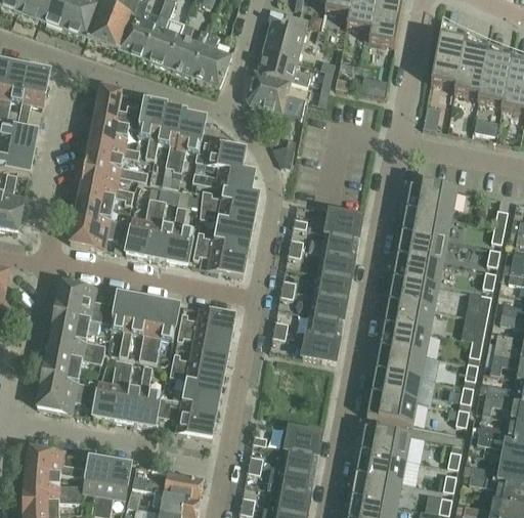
[(0,0),(0,3),(18,10),(22,0),(0,0)]
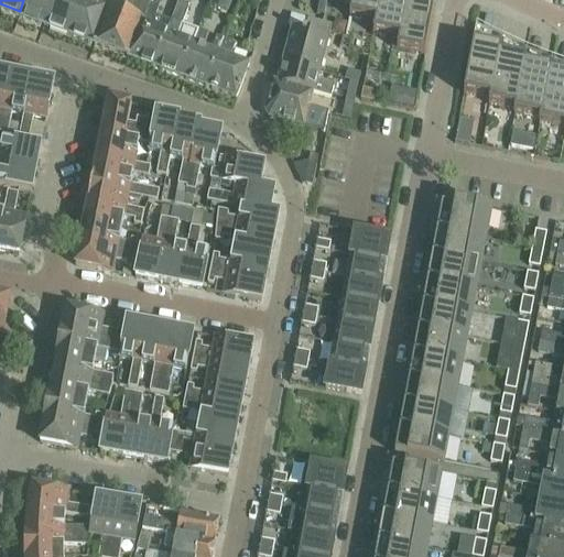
[(23,0),(20,11),(44,21),(51,0),(23,0)]
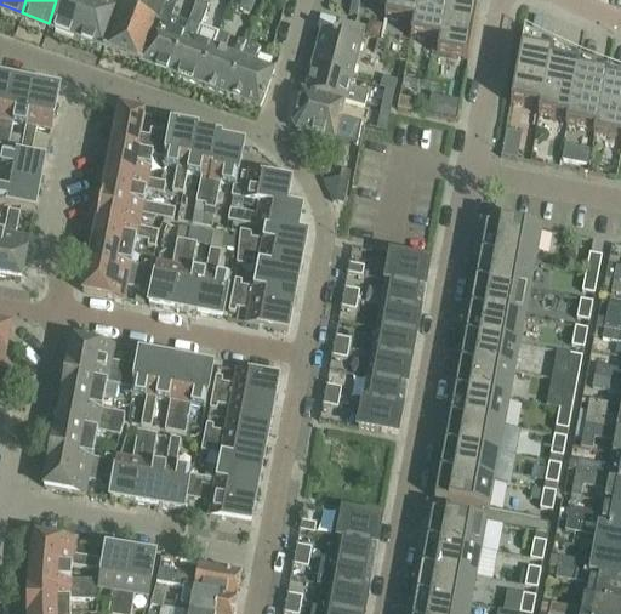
[(56,0),(49,23),(77,33),(89,0),(56,0)]
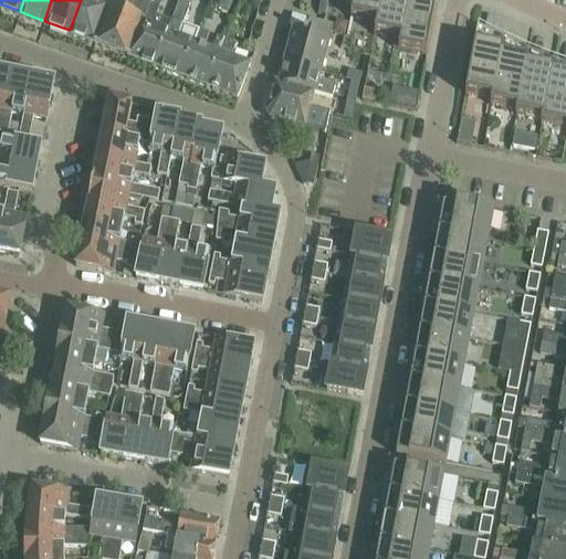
[(81,0),(70,30),(95,40),(111,0),(81,0)]
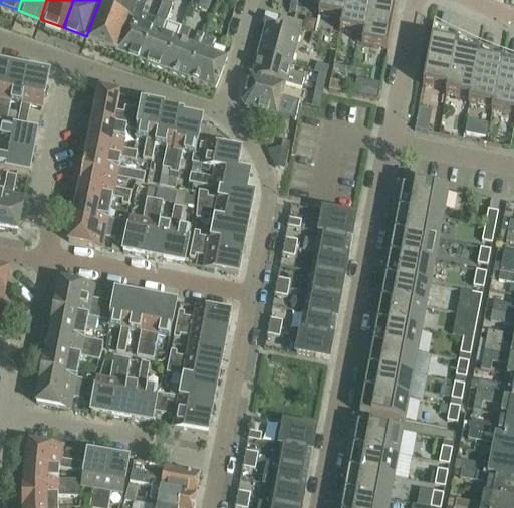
[(100,0),(86,36),(115,47),(116,48),(132,5),(134,0),(100,0)]
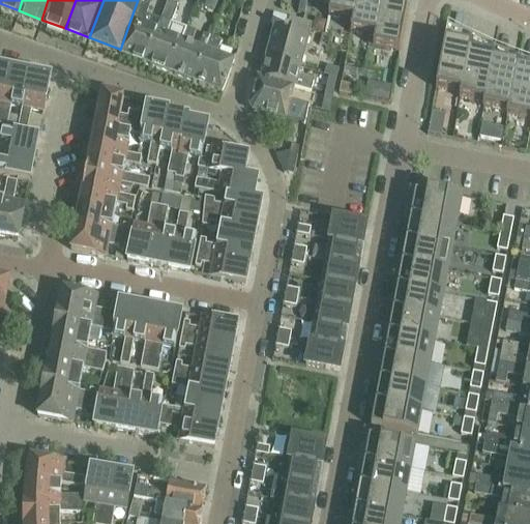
[(149,2),(144,0),(138,0),(136,5),(120,50),(145,59),(156,26),(142,21),(149,2)]
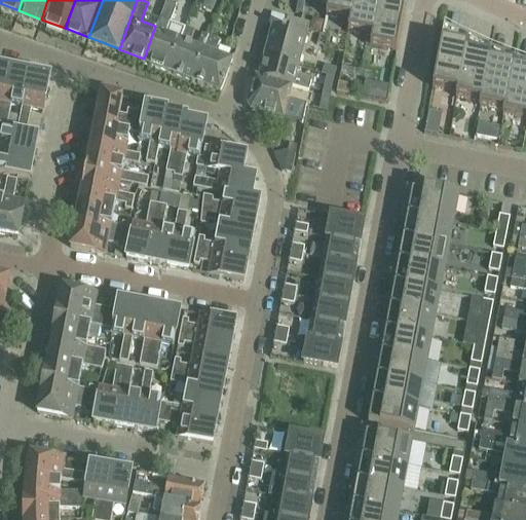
[(155,26),(144,59),(168,67),(185,24),(170,17),(176,2),(175,2),(175,0),(165,0),(155,26)]
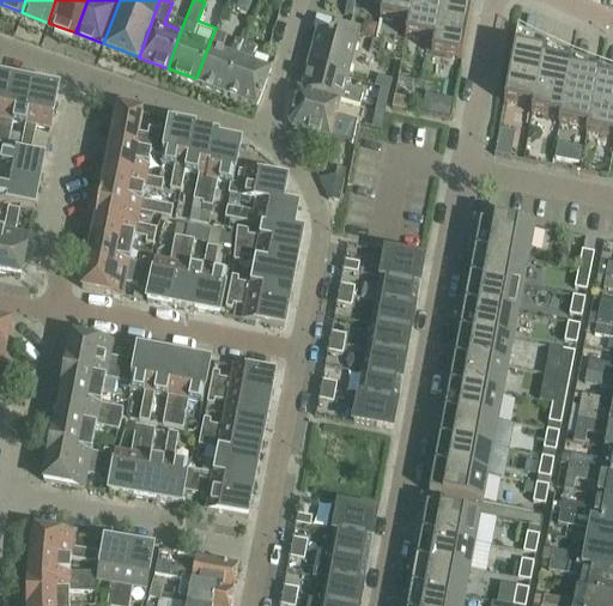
[(230,0),(242,5),(241,7),(246,10),(249,0),(230,0)]
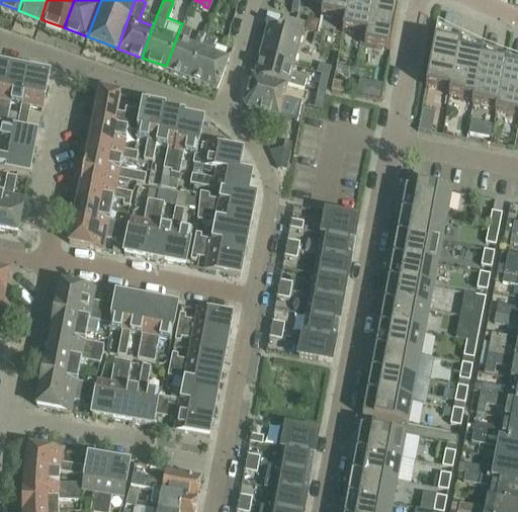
[(323,0),(321,11),(344,15),(342,27),(343,27),(348,0),(323,0)]
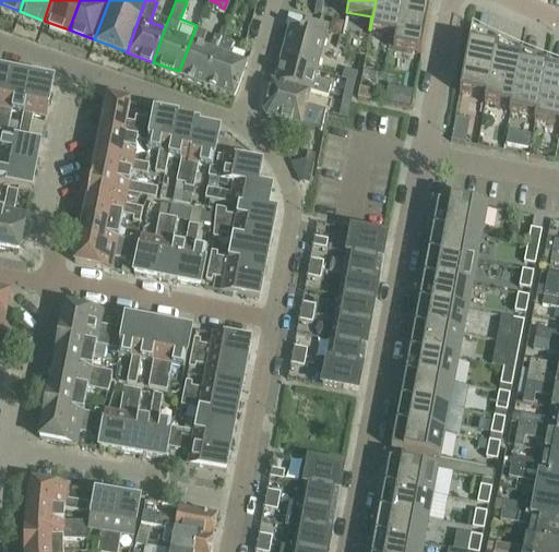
[(376,0),(370,30),(395,34),(393,45),(394,45),(402,0),(376,0)]
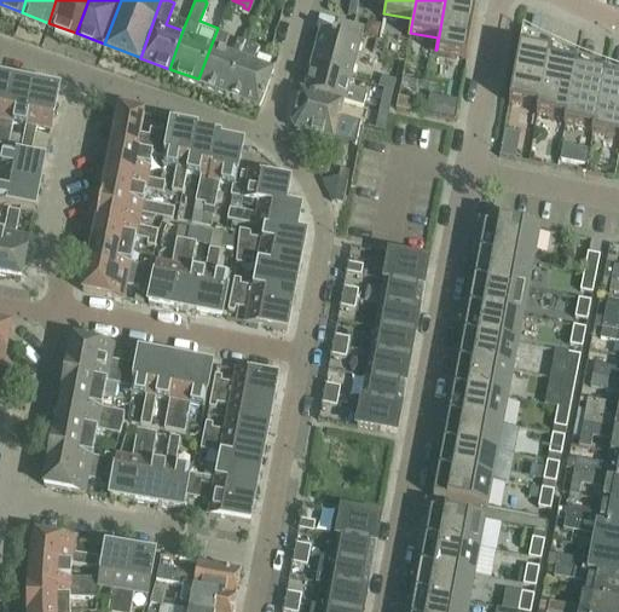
[(445,0),(437,50),(466,56),(476,0),(445,0)]
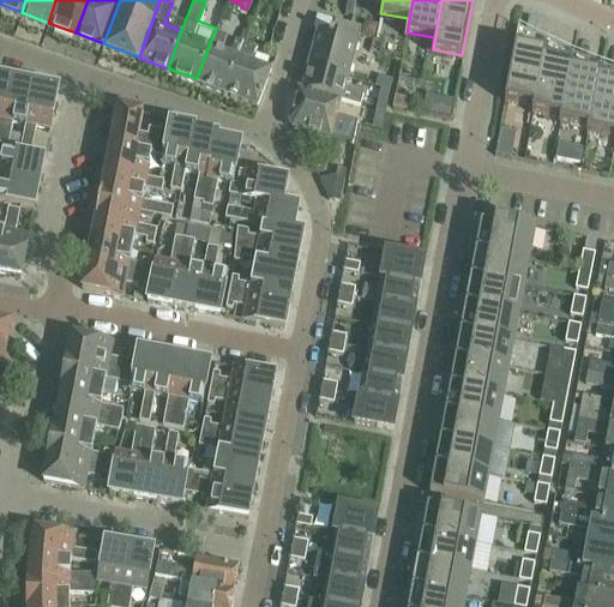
[(318,25),(308,62),(348,72),(357,36),(356,35),(360,23),(335,16),(331,29),(318,25)]
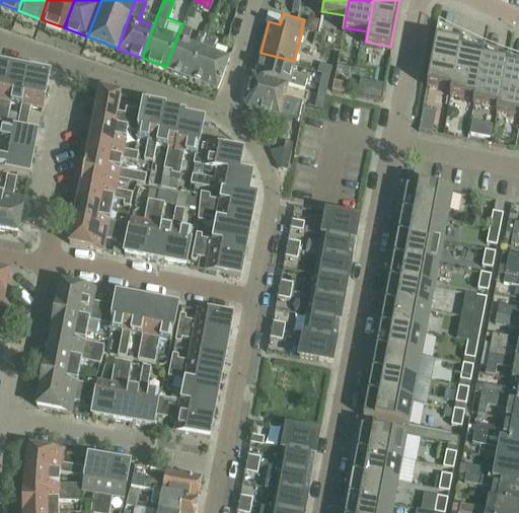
[(191,26),(182,23),(166,66),(191,75),(206,32),(198,29),(194,41),(187,39),(191,26)]
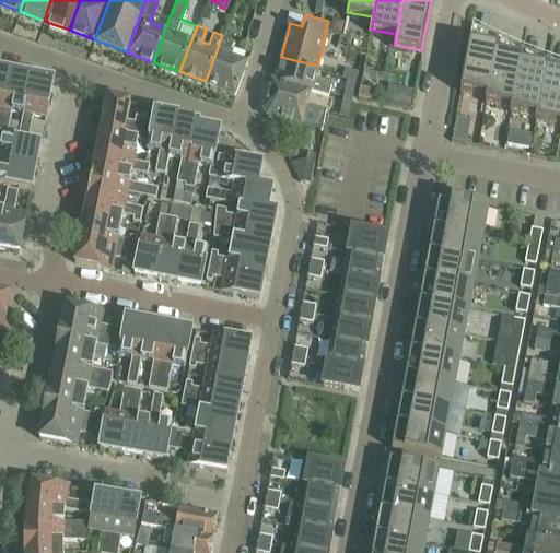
[(234,39),(222,35),(206,81),(234,92),(246,58),(229,51),(234,39)]
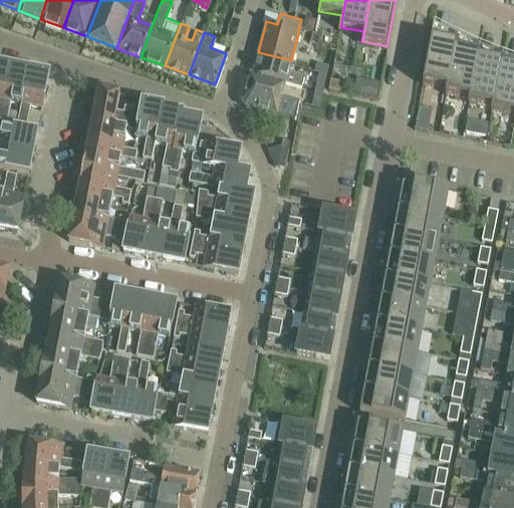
[(446,91),(455,40),(431,36),(422,81),(446,86),(445,91),(446,91)]
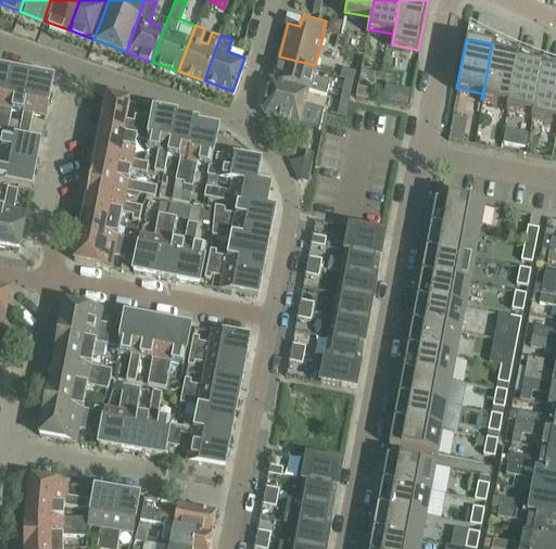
[(493,45),(492,43),(482,99),(507,103),(506,107),(507,109),(517,54),(492,50),(493,45)]
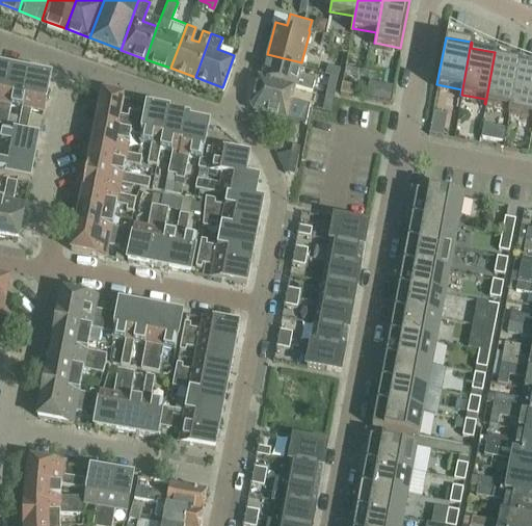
[(496,52),(495,52),(485,104),(508,108),(508,111),(509,111),(519,61),(495,56),(496,52)]
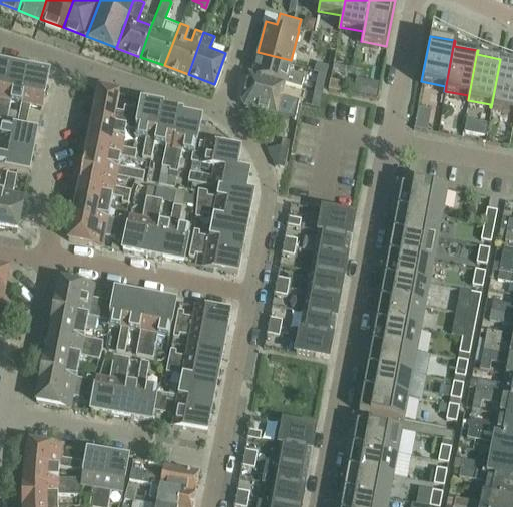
[(258,52),(252,70),(286,79),(301,83),(303,73),(288,70),(291,60),(258,52)]
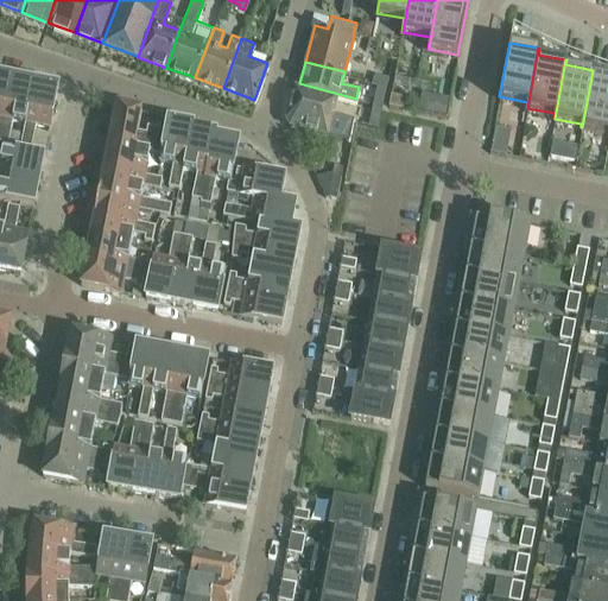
[(593,70),(582,127),(607,132),(607,134),(607,135),(607,134),(607,76),(593,74),(594,70),(593,70)]
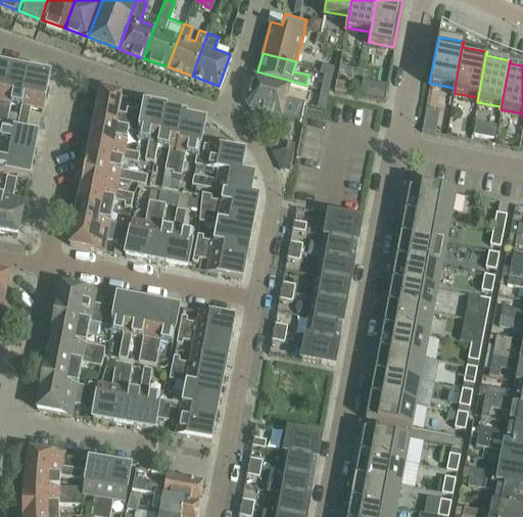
[(8,62),(0,103),(0,118),(6,120),(10,99),(21,101),(28,66),(8,62)]
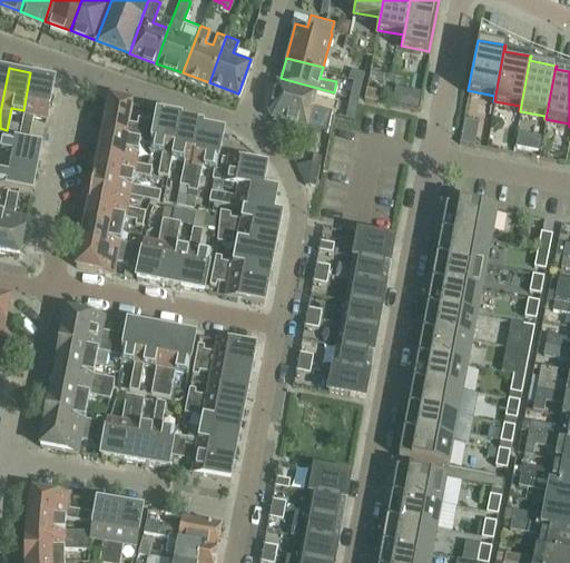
[(23,110),(21,121),(19,131),(29,134),(33,112),(46,116),(53,78),(30,72),(23,110)]
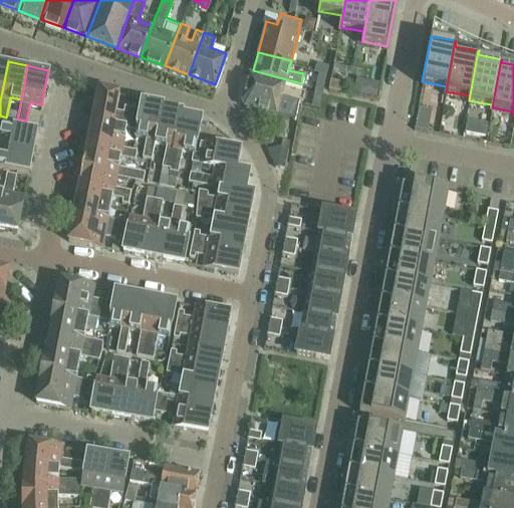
[(315,83),(323,85),(327,70),(318,68),(315,83)]
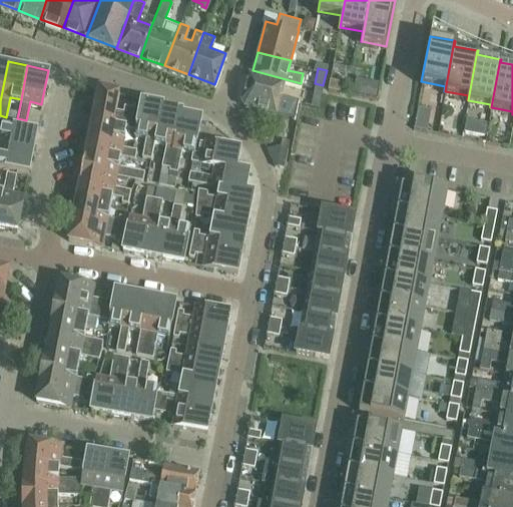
[(286,79),(252,70),(248,69),(241,98),(244,103),(258,106),(265,82),(284,87),(286,79)]
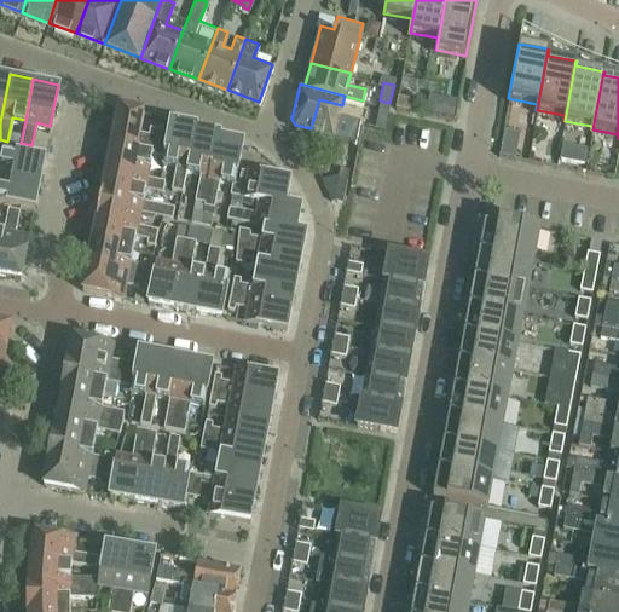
[(340,114),(342,105),(319,99),(311,128),(334,134),(356,138),(360,119),(340,114)]
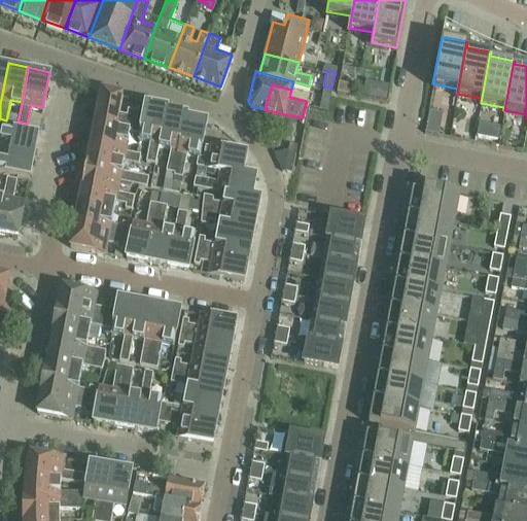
[(327,107),(331,88),(323,85),(319,105),(327,107)]
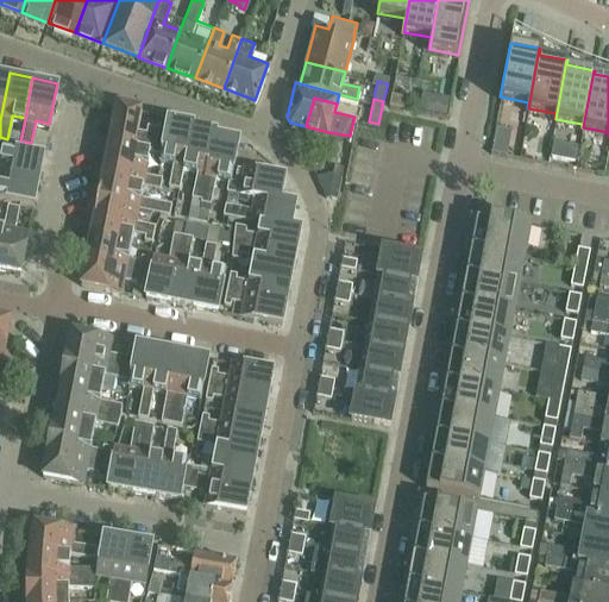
[(117,101),(108,139),(143,146),(145,133),(154,135),(151,149),(161,151),(167,125),(138,120),(142,106),(117,101)]
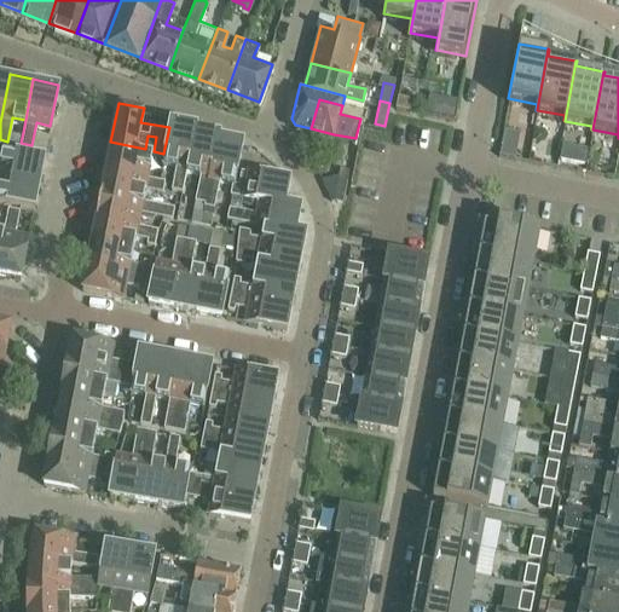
[(171,117),(169,127),(163,154),(162,159),(175,162),(171,185),(181,188),(186,168),(195,126),(196,123),(171,117)]
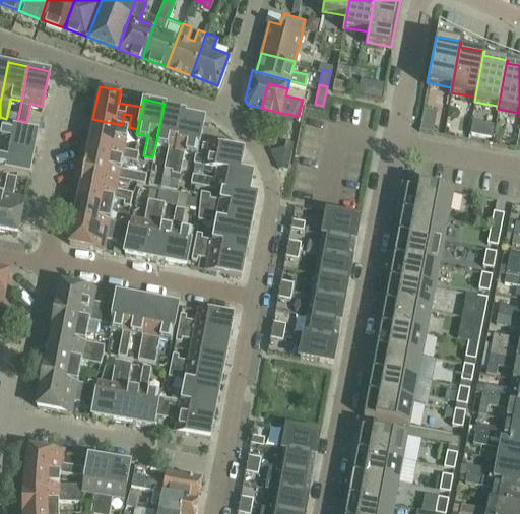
[(184,110),(164,106),(156,141),(168,143),(166,153),(164,165),(172,167),(174,155),(183,113),(184,113),(184,110)]
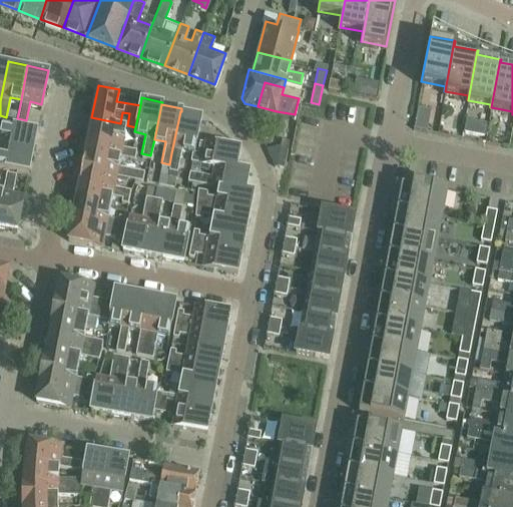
[(430,110),(418,108),(415,124),(427,126),(430,110)]
